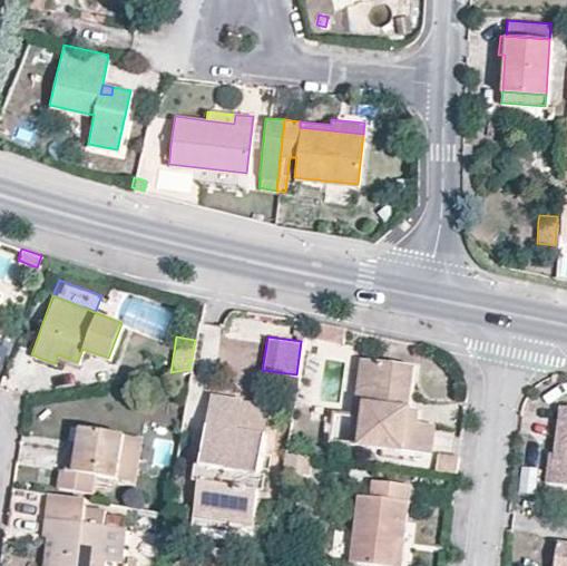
[(403,421),(406,407),(412,366),(359,358),(349,442),(428,451),(431,425),(414,422),(403,421)]
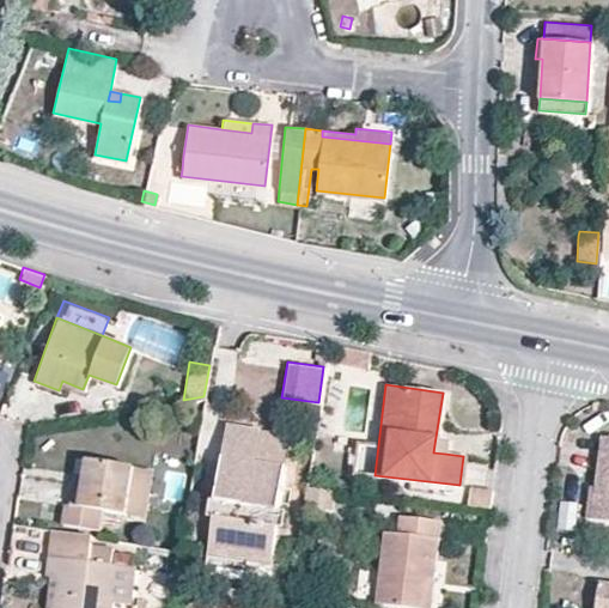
[(276,509),(284,463),(254,458),(259,429),(225,423),(214,499),(212,515),(207,553),(268,563),(274,524),(276,509)]
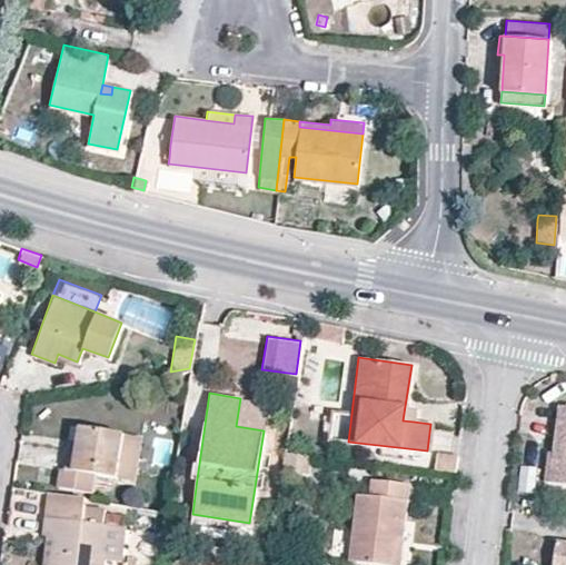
[(264,430),(268,402),(240,398),(236,426),(264,430)]
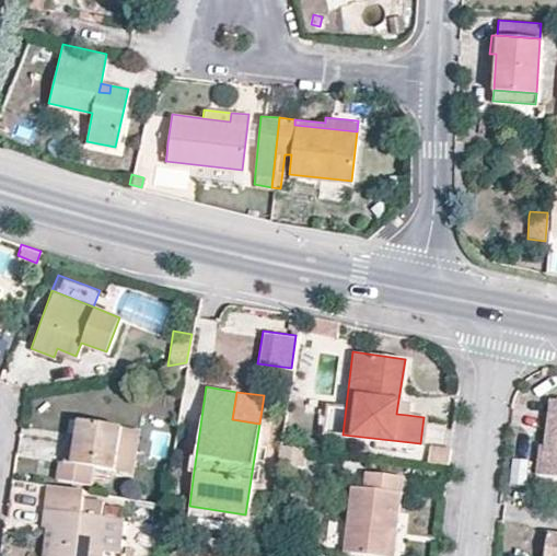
[(556,474),(556,397),(554,397),(553,415),(546,414),(542,444),(548,446),(545,473),(556,474)]
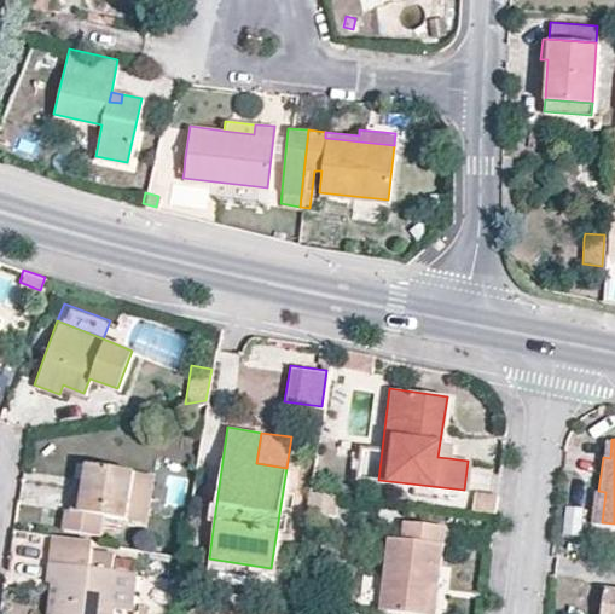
[(450,458),(452,442),(440,441),(437,457),(450,458)]
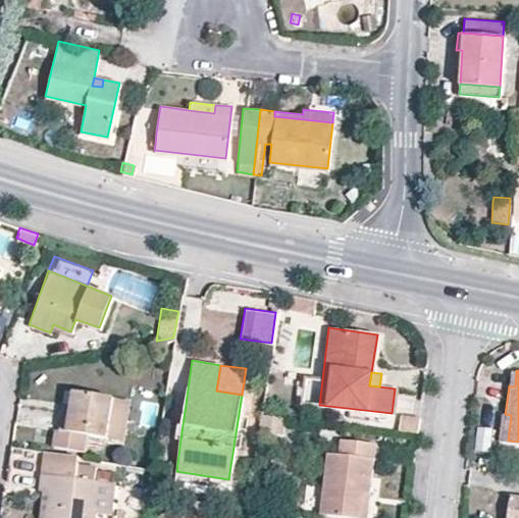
[(70,402),(72,390),(64,387),(61,401),(70,402)]
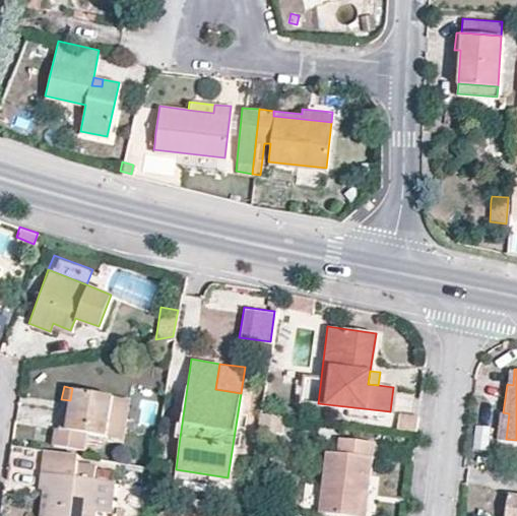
[(120,437),(127,397),(72,388),(70,400),(61,399),(56,427),(54,427),(51,443),(81,448),(84,431),(120,437)]
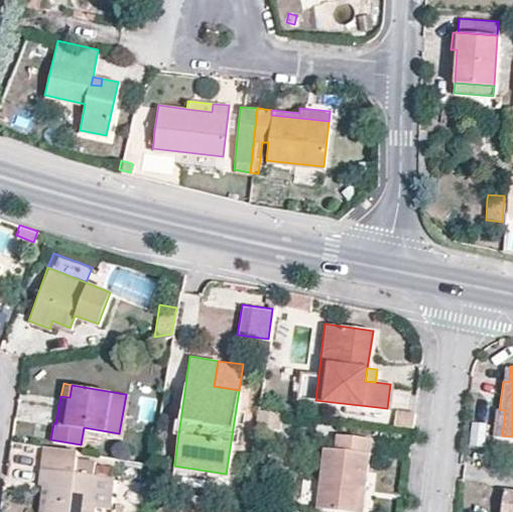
[(278,428),(279,411),(257,408),(255,425),(278,428)]
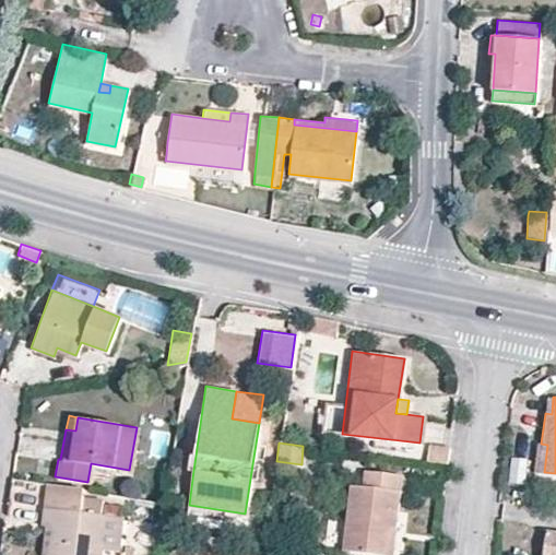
[(446,462),(448,446),(428,444),(426,460),(446,462)]
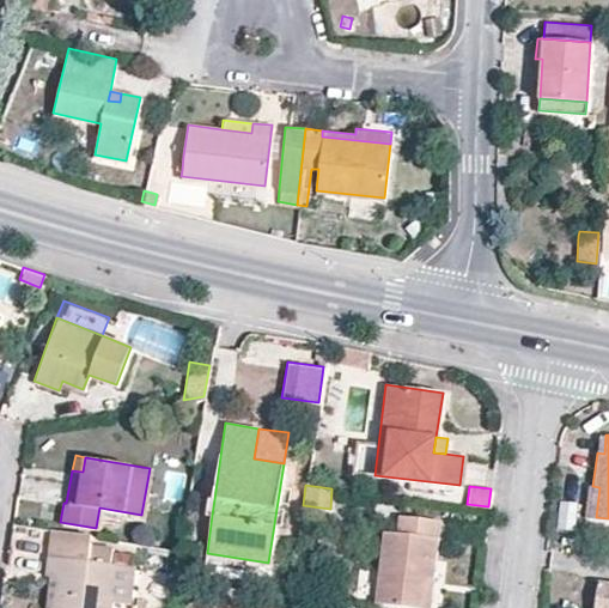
[(596,517),(600,487),(592,486),(589,516),(596,517)]
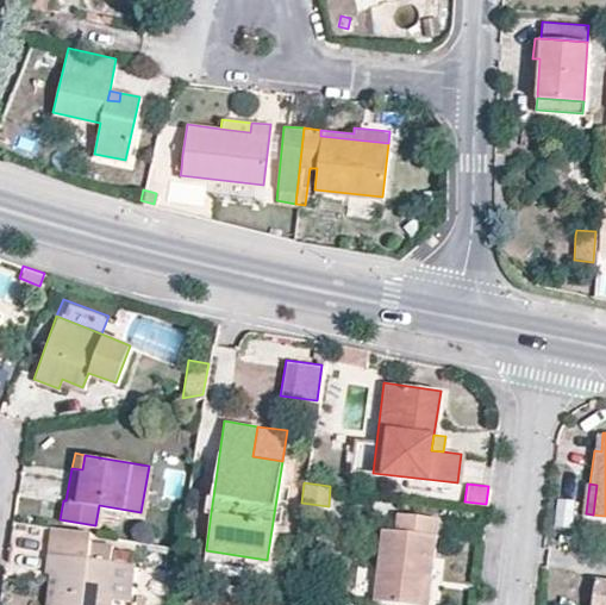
[(555,496),(553,522),(568,523),(570,497),(555,496)]
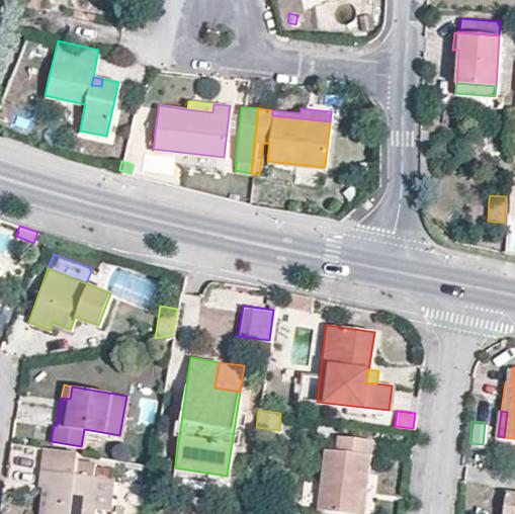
[(365,489),(371,439),(336,434),(334,449),(323,448),(316,509),(356,513),(359,488),(365,489)]
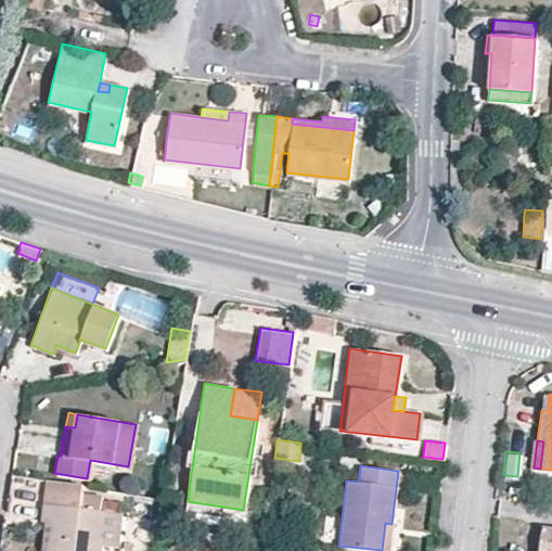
[(81,491),(81,484),(46,478),(45,486),(81,491)]
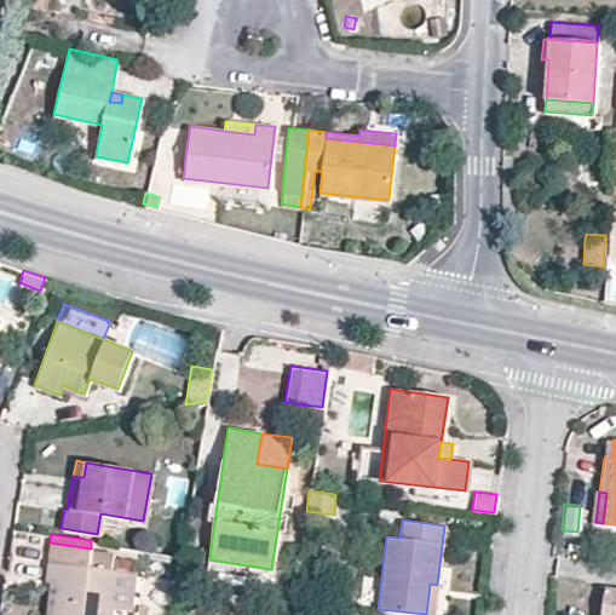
[(130,609),(134,570),(109,568),(111,553),(91,551),(91,549),(50,542),(46,581),(49,581),(61,582),(56,614),(109,614),(111,607),(130,609)]
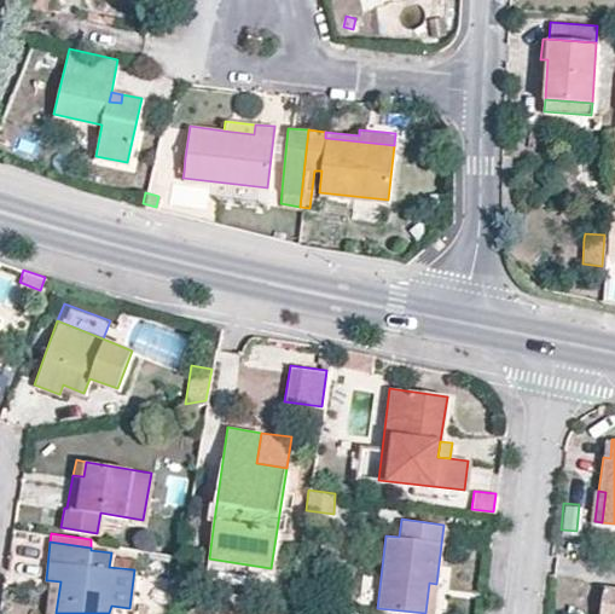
[(56,613),(61,581),(48,580),(45,613),(56,613)]
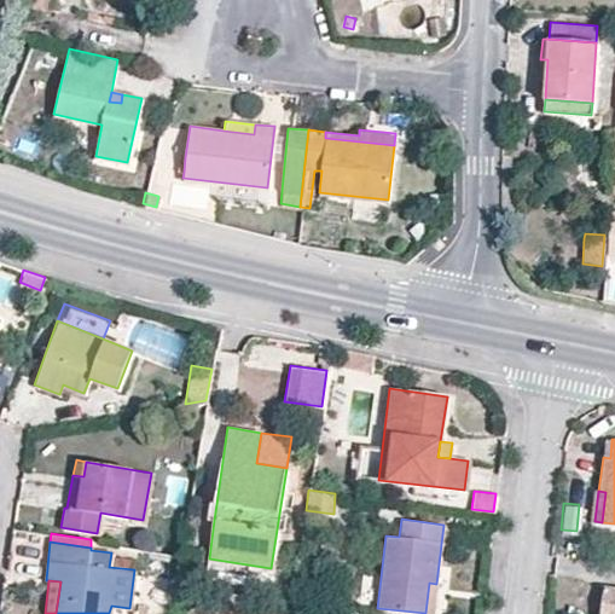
[(431,613),(436,584),(429,583),(425,613),(431,613)]
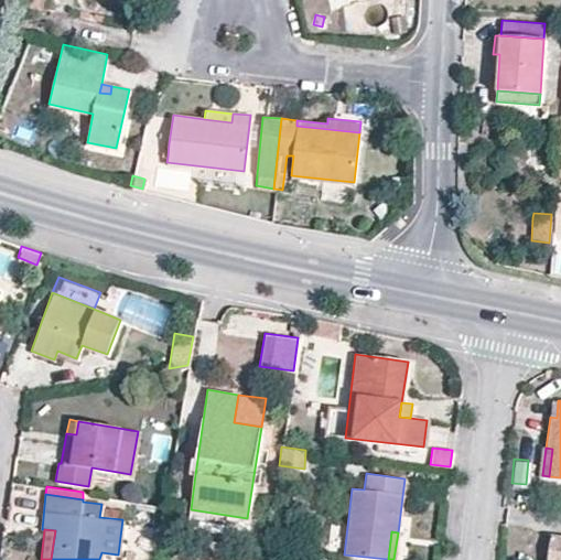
[(560,559),(560,536),(550,535),(547,559),(560,559)]
